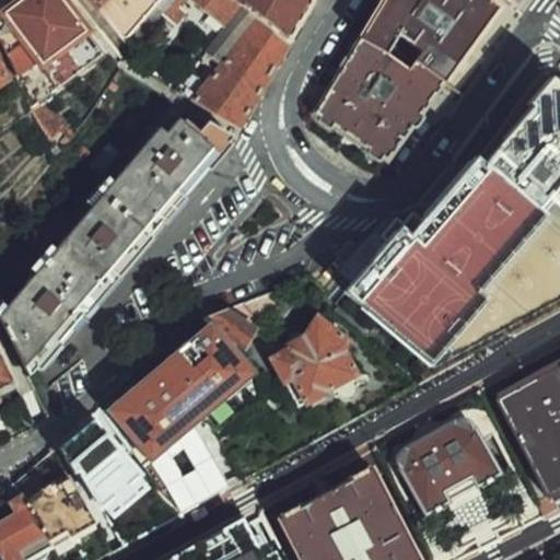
[(4,15),(0,16),(0,38),(33,107),(37,104),(54,92),(103,55),(60,0),(20,0),(2,12),(4,15)]
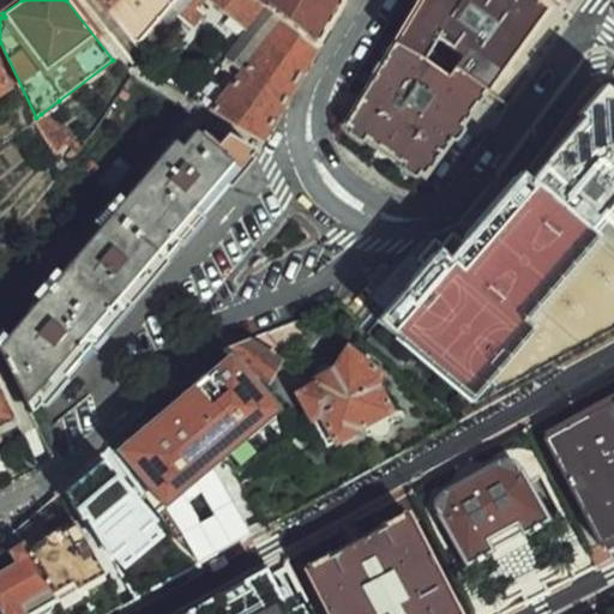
[(101,0),(137,43),(174,0),(101,0)]
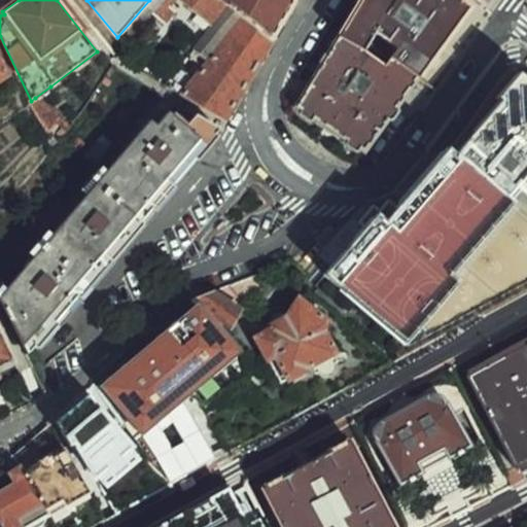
[(180,0),(212,27),(229,7),(225,4),(220,0),(164,0),(152,13),(162,22),(174,7),(170,4),(173,0),(180,0)]
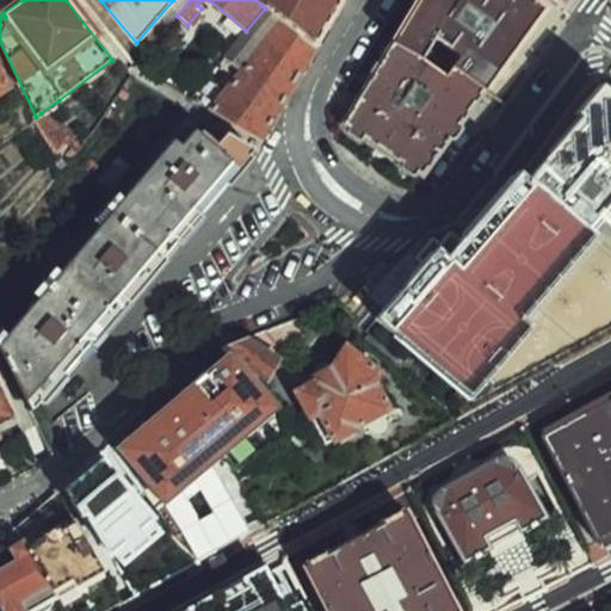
[(264,0),(261,5),(265,8),(314,49),(341,0),(264,0)]
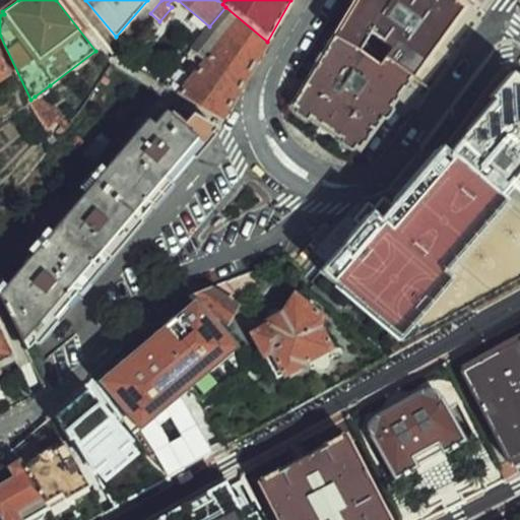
[(353,0),(334,35),(412,75),(462,8),(451,0),(353,0)]
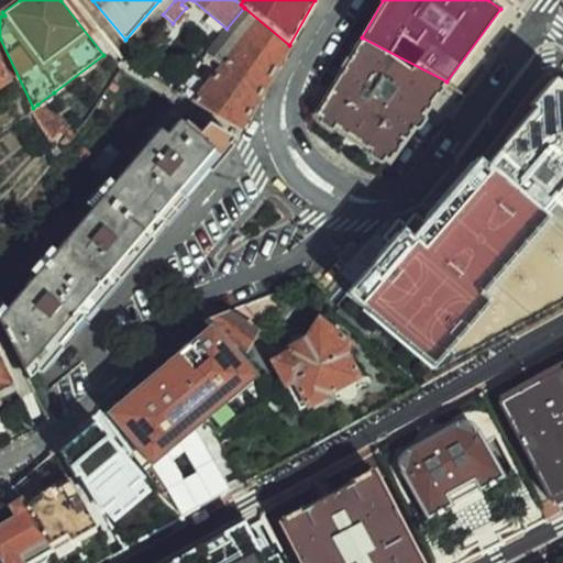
[(175,91),(238,131),(289,45),(244,8),(227,29),(207,53),(223,66),(208,85),(192,72),(175,91)]
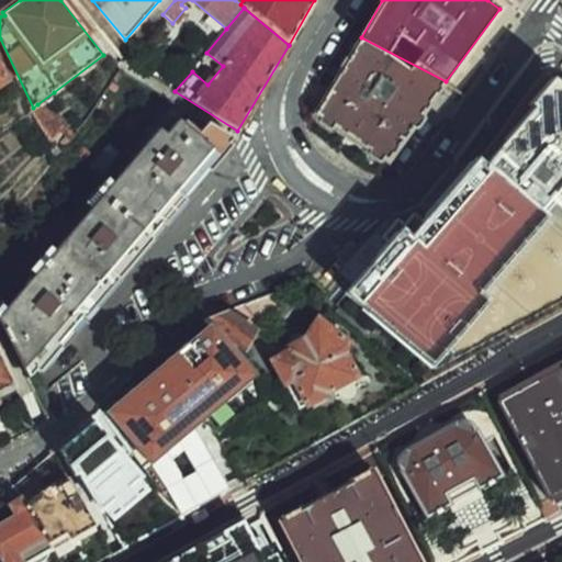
[(361,37),(348,31),(338,47),(350,54),(361,37)]
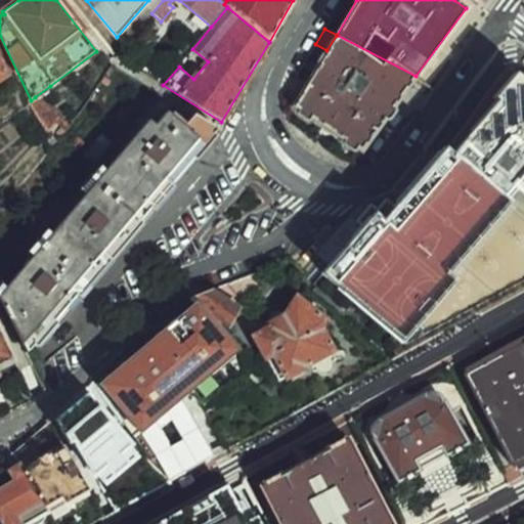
[(337,35),(326,50),(308,82),(294,105),(361,149),(416,76),(337,35)]
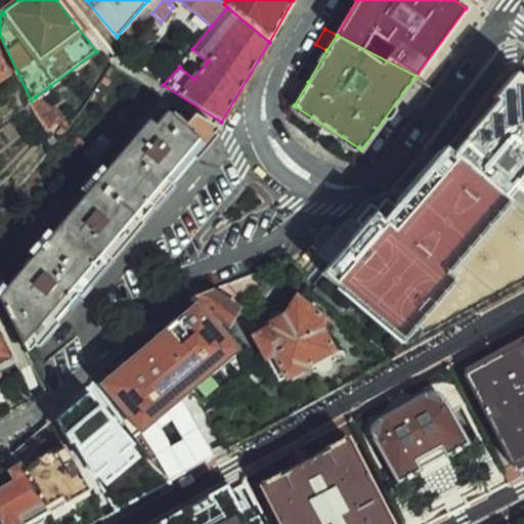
[(158,82),(164,72),(147,61),(141,72),(158,82)]
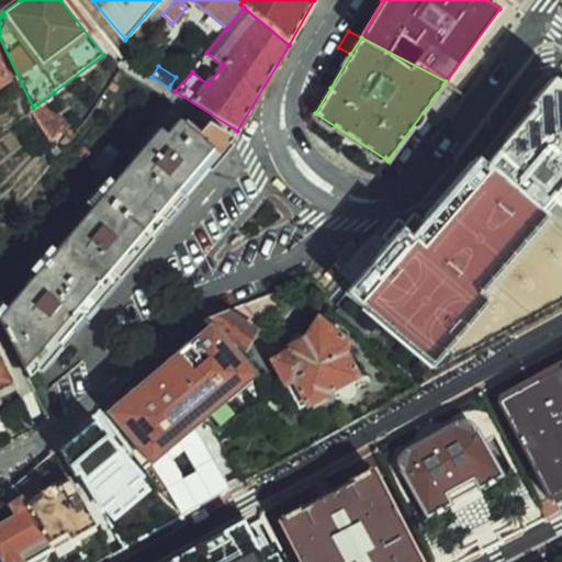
[(561,67),(560,66),(450,193),(483,222),(493,211),(542,253),(561,228),(561,67)]
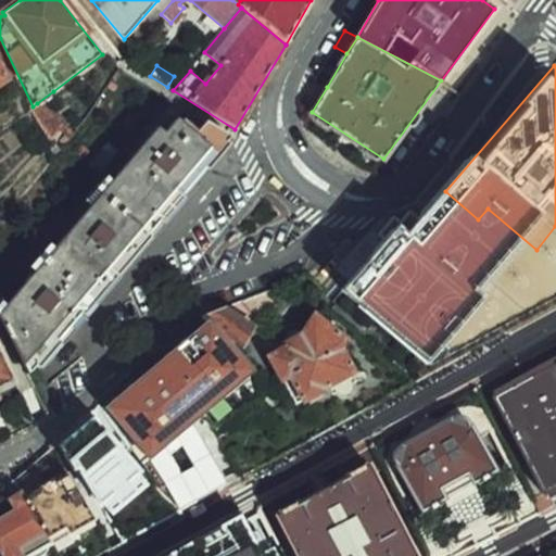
[(314,80),(300,104),(312,112),(327,87),(314,80)]
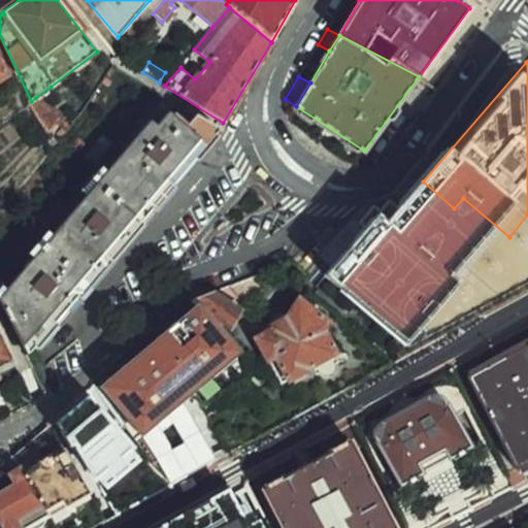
[(66,111),(51,87),(35,98),(48,124),(66,111)]
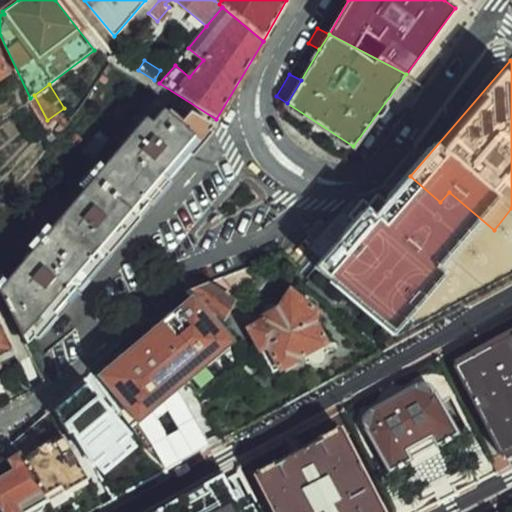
[(133,214),(135,216),(212,125),(191,112),(180,125),(163,111),(152,122),(146,117),(0,289),(26,343),(106,251),(103,248),(133,214)]
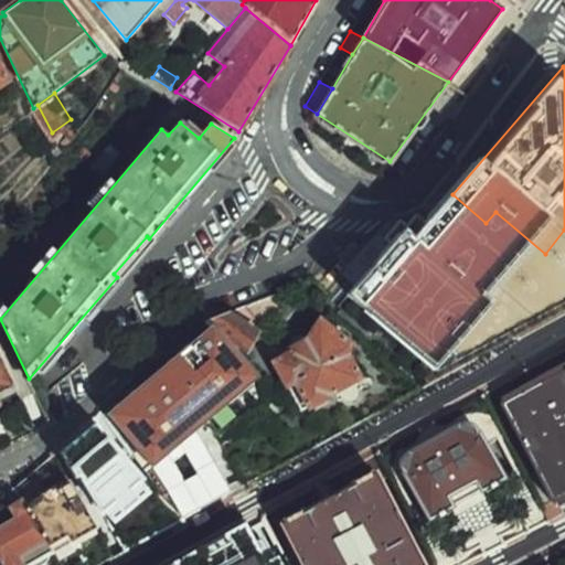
[(394,224),(344,279),(351,296),(339,309),(391,356),(502,237),(486,223),(452,194),(429,223),(414,230),(394,224)]
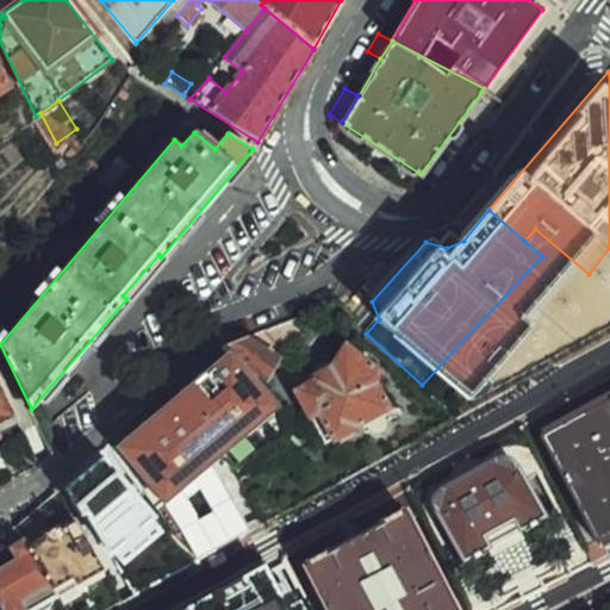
[(291,319),(249,335),(277,358),(303,335),(291,319)]
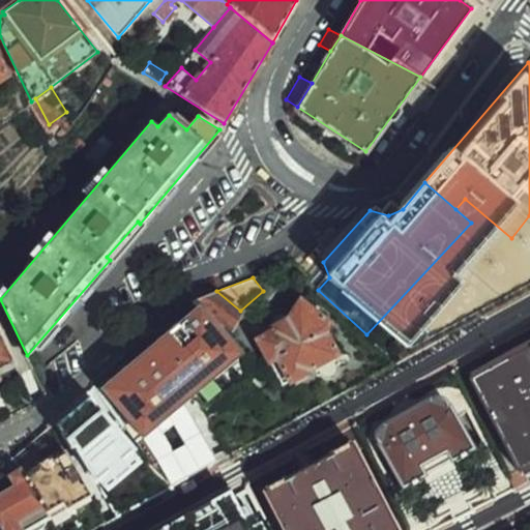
[(115,384),(149,428),(256,343),(222,300),(115,384)]
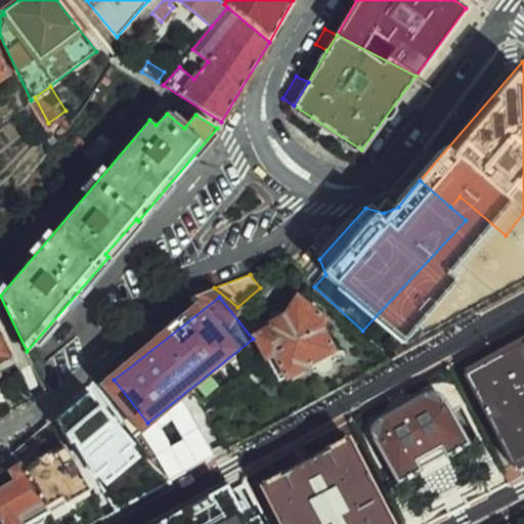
[(290,320),(253,339),(268,372),(277,366),(291,388),(317,372),(335,378),(341,359),(328,337),(333,319),(300,297),(290,320)]
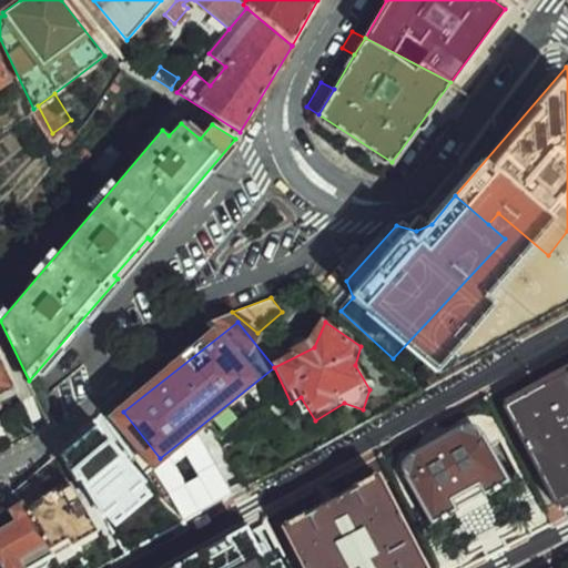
[(0,356),(0,396),(17,389),(0,356)]
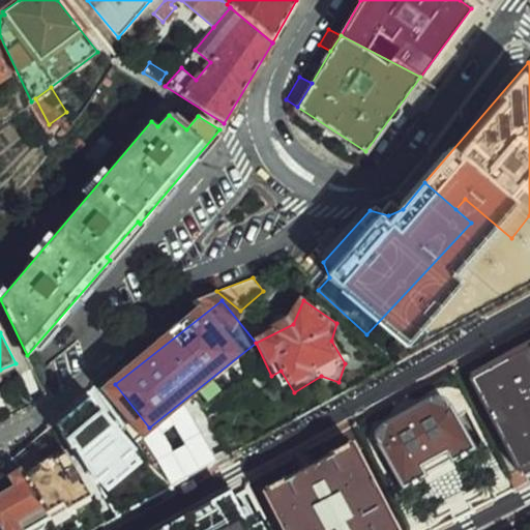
[(529,342),(466,375),(523,487),(529,482),(529,342)]
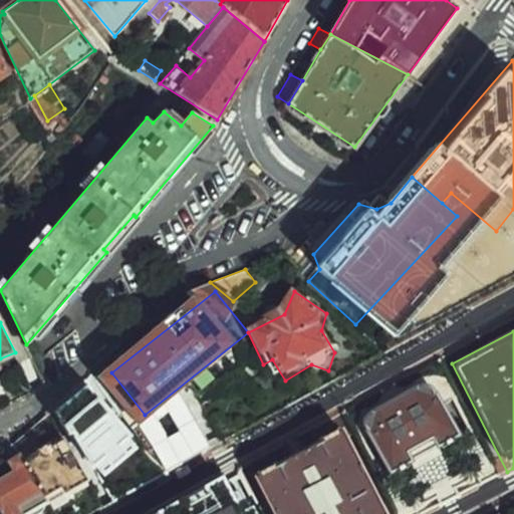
[(435,387),(362,424),(392,481),(464,443),(435,387)]
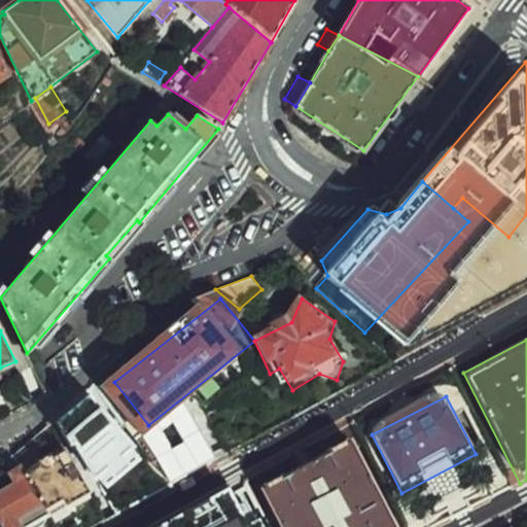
[(115,422),(75,446),(100,487),(139,464),(115,422)]
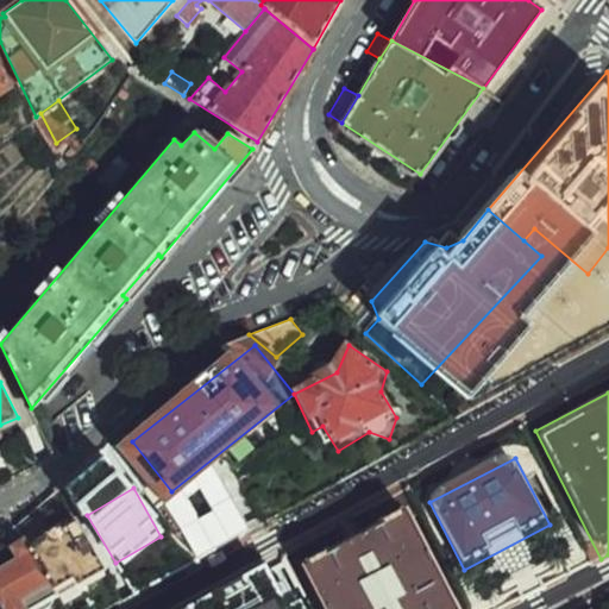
[(454,608),(407,510),(300,563),(321,608),(454,608)]
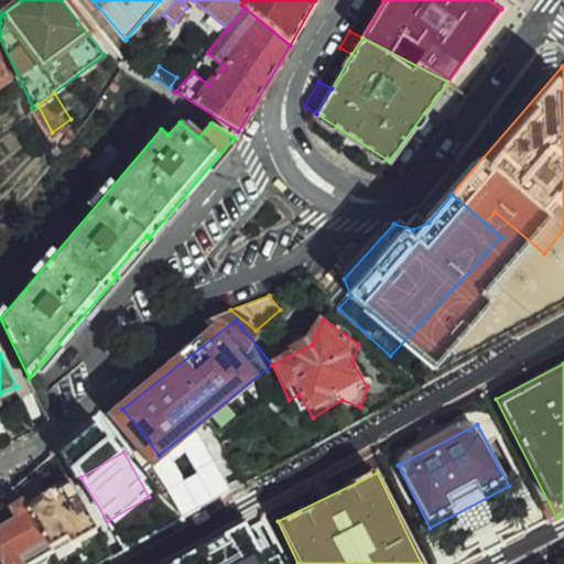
[(67,486),(24,512),(56,562),(98,535),(67,486)]
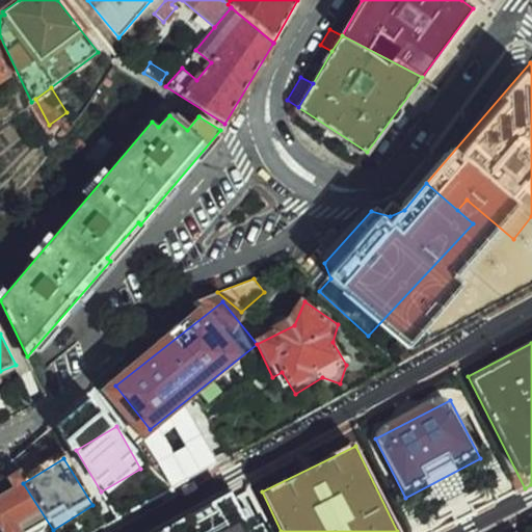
[(49,531),(53,530),(23,483),(0,498),(0,531),(49,531)]
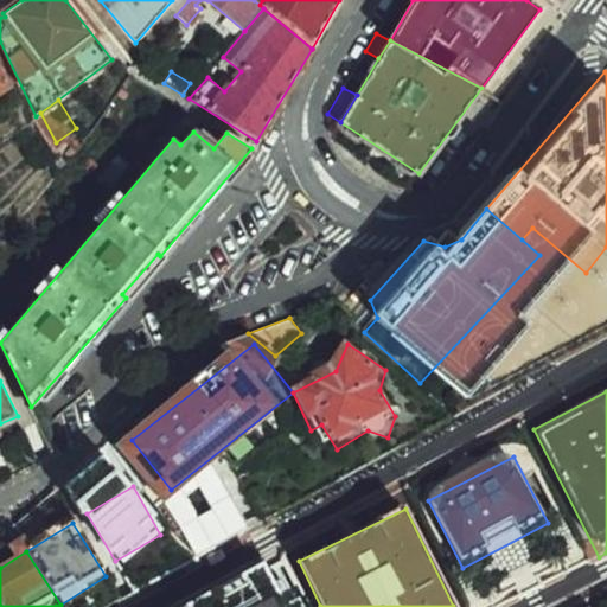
[(295,606),(280,576),(223,606),(295,606)]
